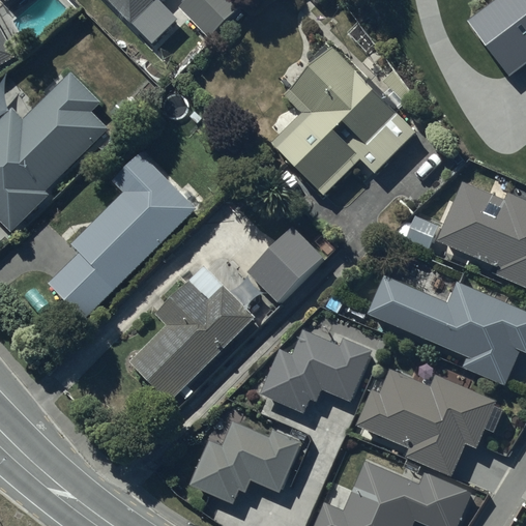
[(108,0),(153,46),(179,21),(159,0),(108,0)]
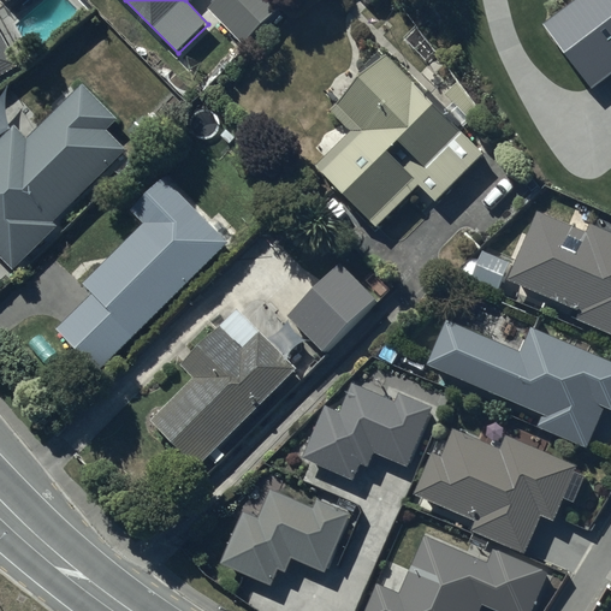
[(214,0),(207,6),(241,43),(283,7),(277,0),(214,0)]
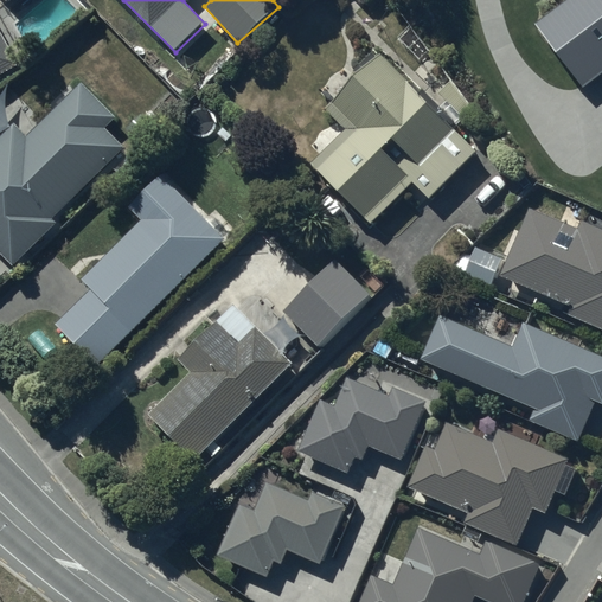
[(561,0),(533,21),(584,87),(601,71),(601,0),(561,0)]
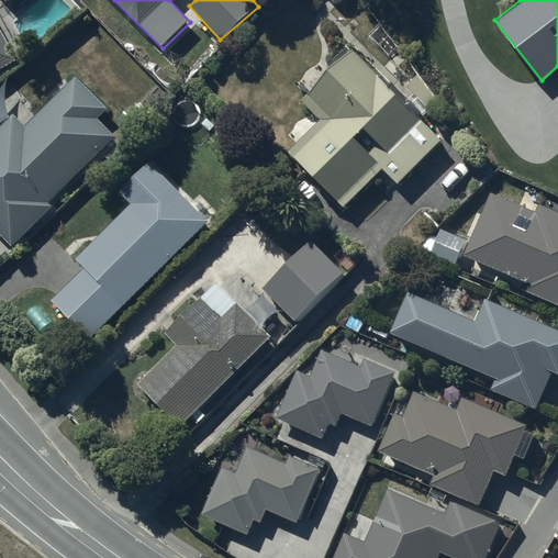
[(0,67),(11,62),(0,41),(0,67)]
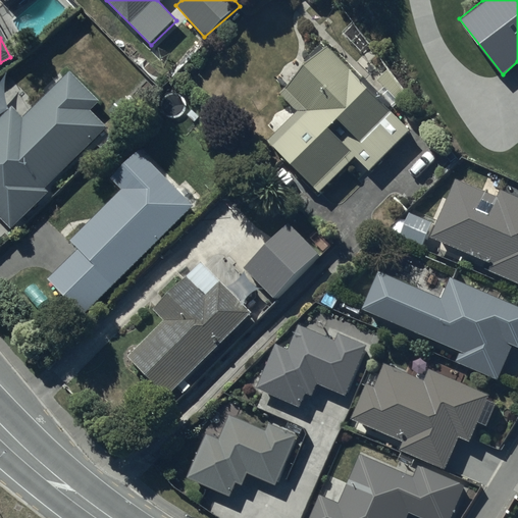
[(409,131),(325,49),(322,52),(316,46),(301,62),(307,67),(279,96),(296,112),(266,143),(319,195),(356,158),(369,171),(409,131)]
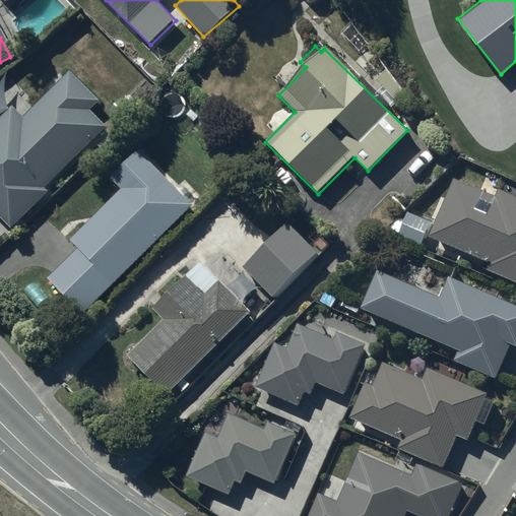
[(100,105),(68,73),(21,120),(10,108),(0,117),(0,215),(10,227),(107,130),(90,114),(100,105)]
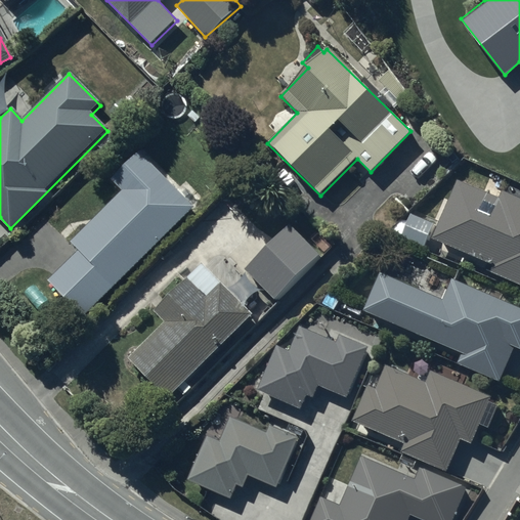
[(120,192),(69,243),(79,253),(48,282),(83,316),(190,210),(136,155),(110,181),(120,192)]
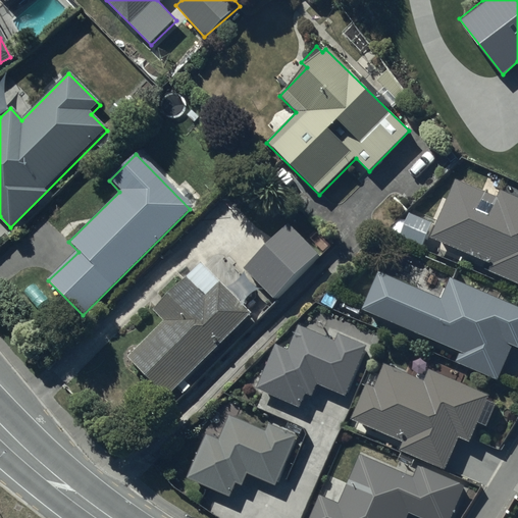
[(517,190),(502,184),(497,195),(454,176),(428,237),(490,263),(487,270),(517,282),(517,190)]
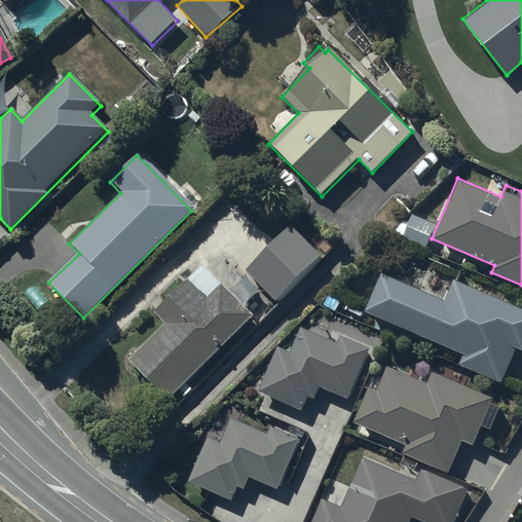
[(423,250),(434,225),(412,216),(402,240),(423,250)]
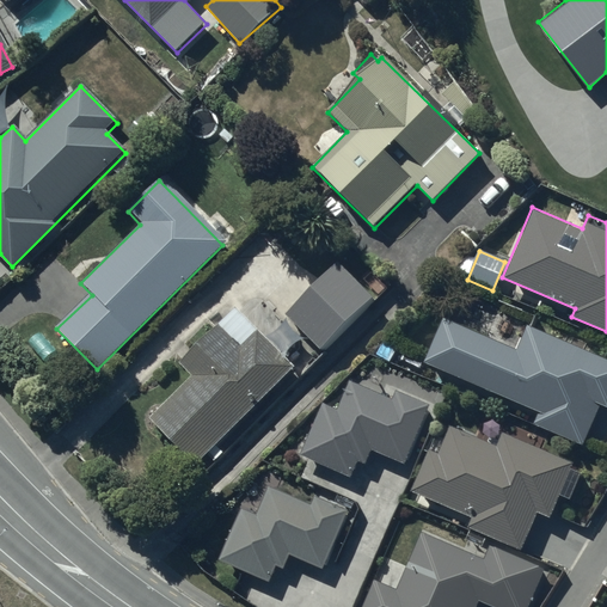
[(338,264),(283,319),(318,354),(373,298),(338,264)]
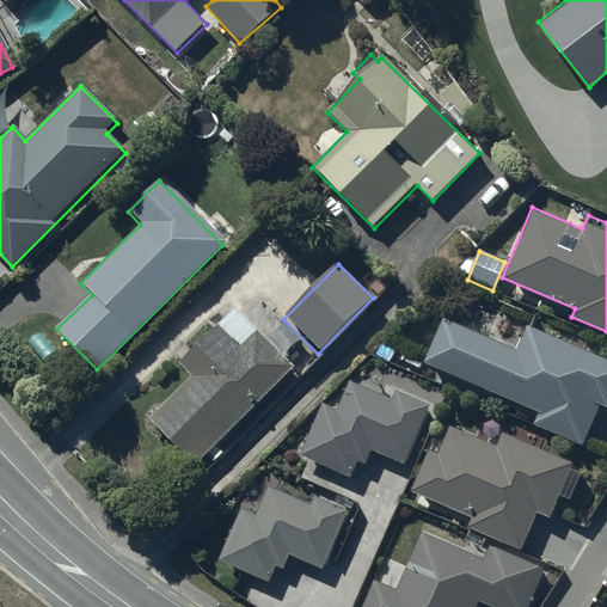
[(514,348),(443,317),(423,361),(537,411),(532,422),(581,443),(599,404),(606,408),(606,405),(606,360),(525,324),(514,348)]
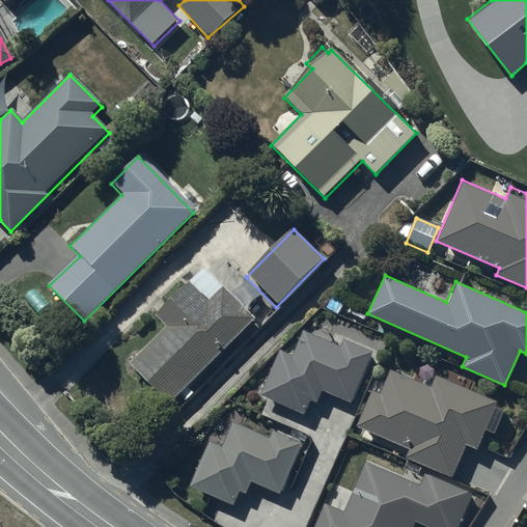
[(190,286),(154,320),(165,331),(129,366),(165,405),(253,322),(224,290),(209,306),(190,286)]
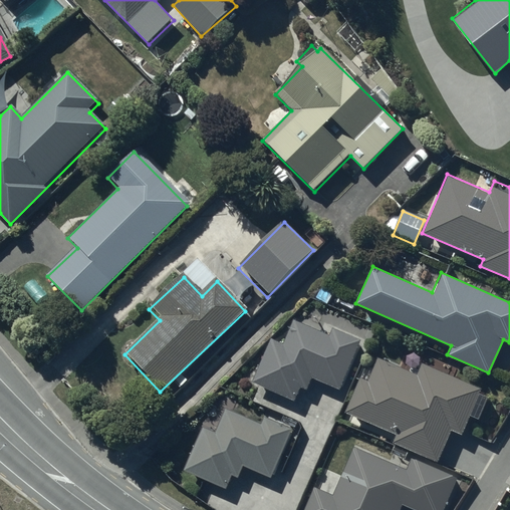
[(356,342),(330,332),(328,338),(289,323),(280,347),(269,342),(251,389),(294,406),(300,390),(307,393),(311,383),(336,393),(356,342)]
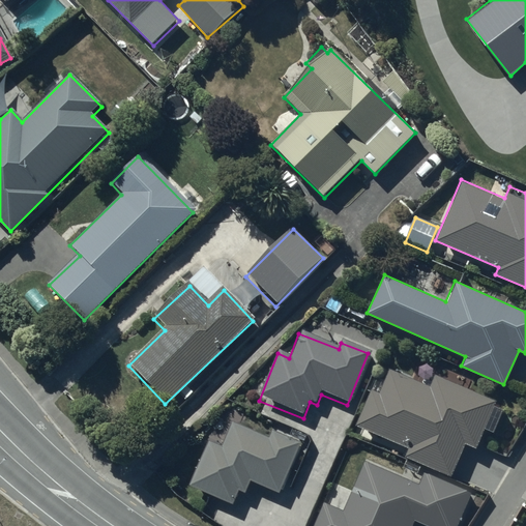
[(429,385),(388,370),(379,393),(370,390),(355,427),(408,447),(404,457),(451,475),(464,442),(475,446),(494,400),(432,376),(429,385)]
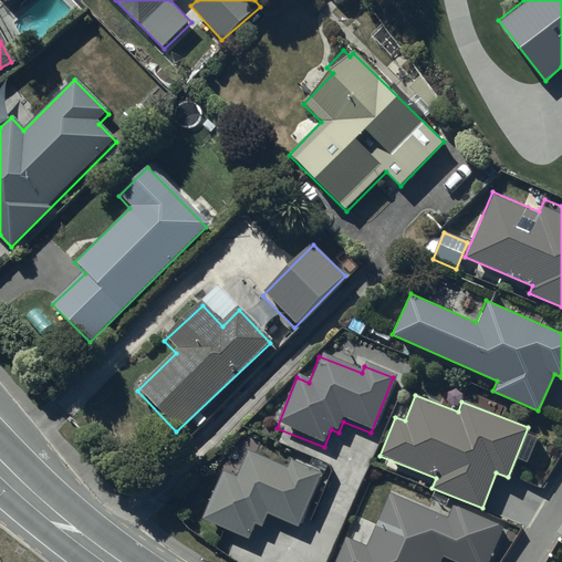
[(233,477),(222,472),(200,520),(246,541),(253,523),(260,527),(266,516),(294,528),(319,476),(289,462),(285,470),(245,453),(233,477)]
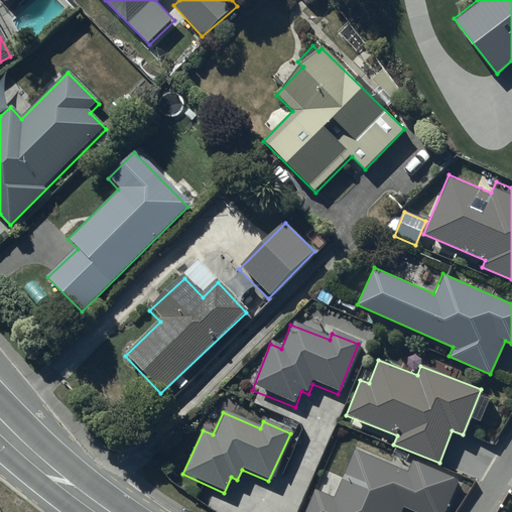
[(407,470),(355,449),(335,496),(314,488),(304,511),(399,511),(402,505),(418,511),(441,511),(457,477),(412,458),(407,470)]
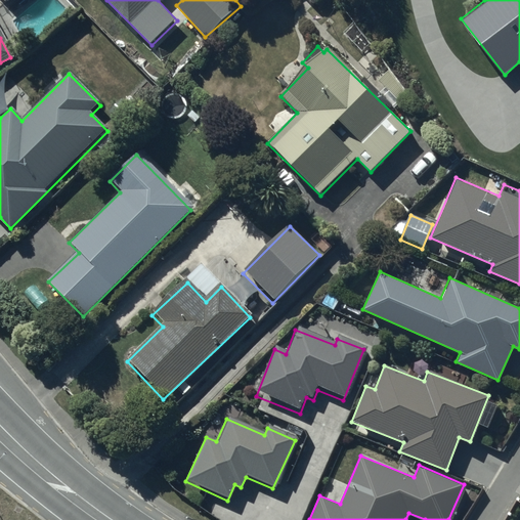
All buildings are outlined.
